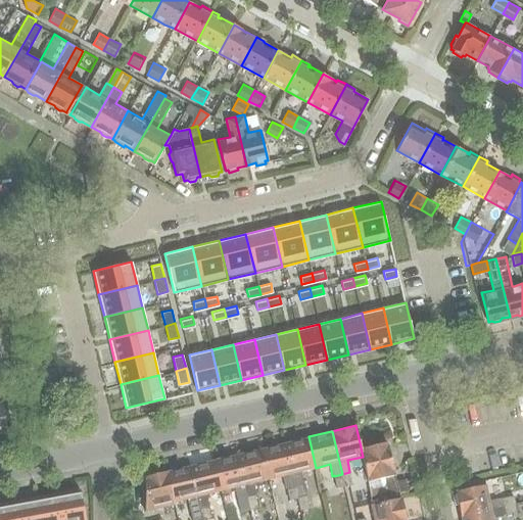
[(308,436),(284,442),(295,485),(302,483),(300,471),(316,468),(308,436)]
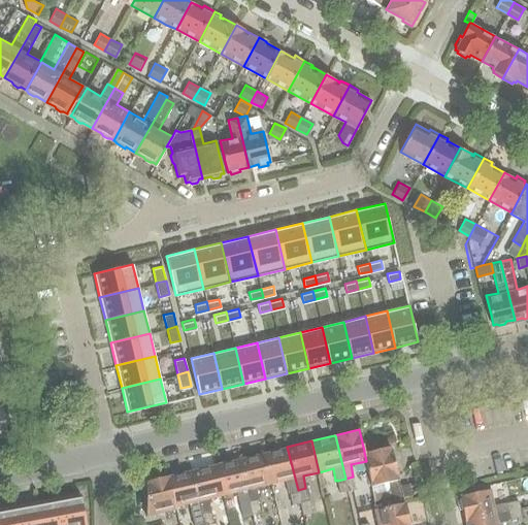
[(391,445),(364,452),(366,461),(371,486),(398,479),(399,479),(391,445)]
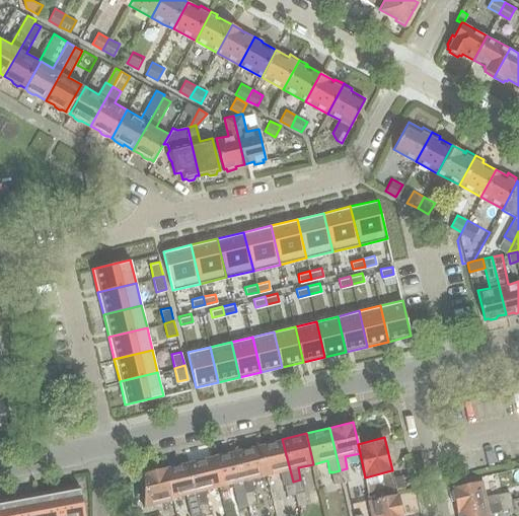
[(282,439),(258,445),(266,475),(280,472),(283,485),(284,484),(293,482),(282,439)]
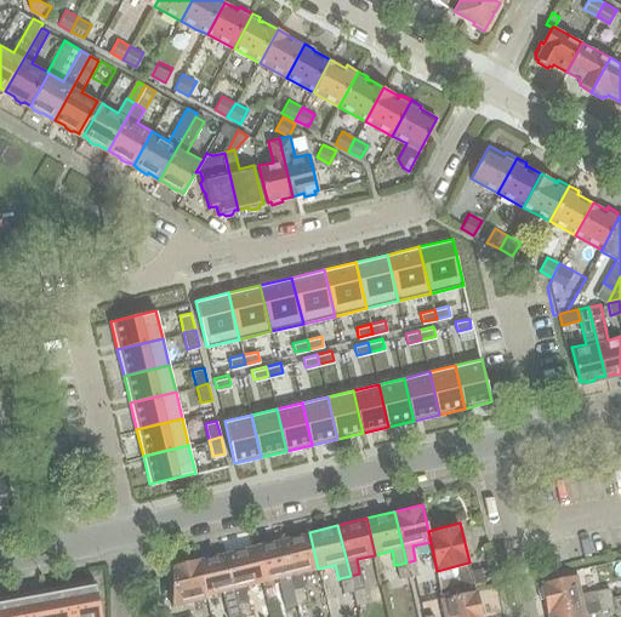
[(309,532),(281,538),(294,589),(303,587),(302,586),(305,586),(302,572),(318,569),(309,532)]
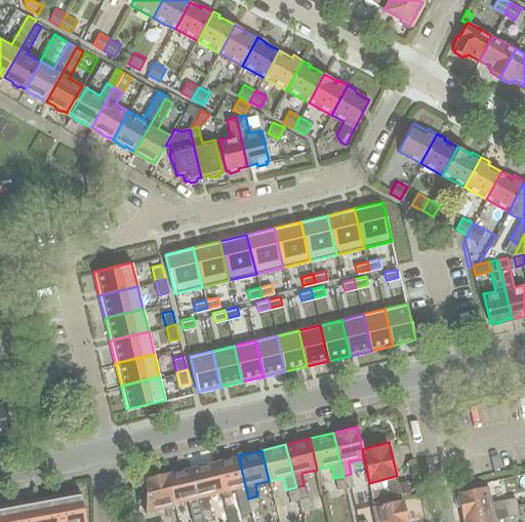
[(238,455),(214,462),(221,492),(236,488),(238,499),(239,499),(240,500),(248,498),(238,455)]
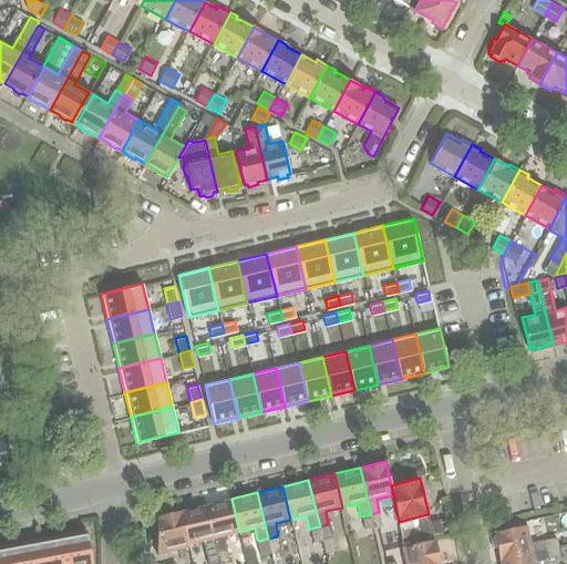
[(232,499),(206,504),(217,551),(225,549),(226,549),(224,535),(239,532),(232,499)]
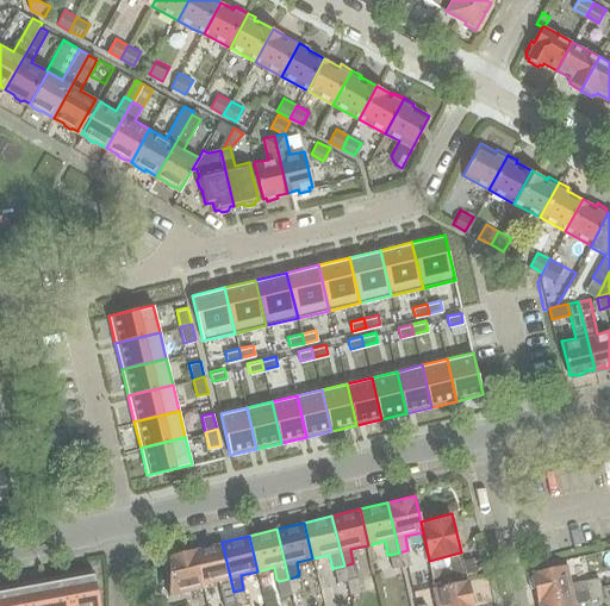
[(194,548),(193,549),(203,585),(218,581),(222,594),(223,593),(223,594),(234,592),(222,542),(194,549),(194,548)]
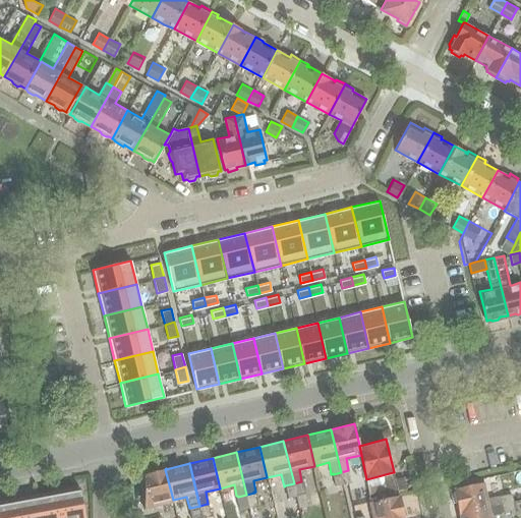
[(147,473),(143,473),(143,485),(145,508),(154,506),(173,502),(173,500),(165,469),(155,471),(147,473)]
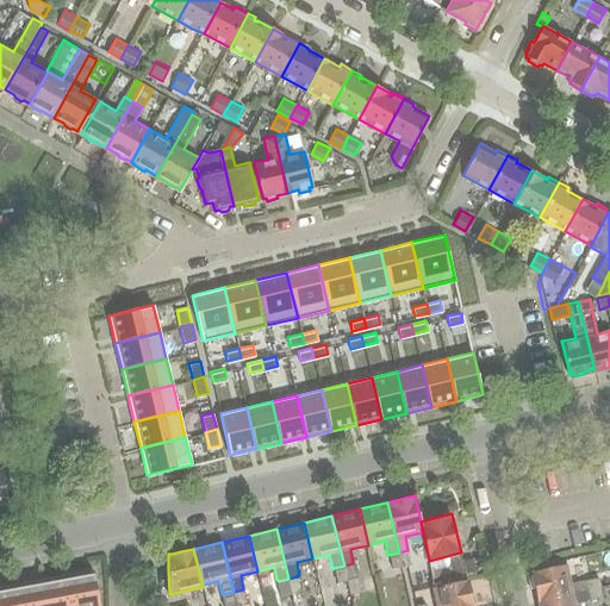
[(408,550),(399,553),(402,567),(405,567),(411,564),(408,550)]
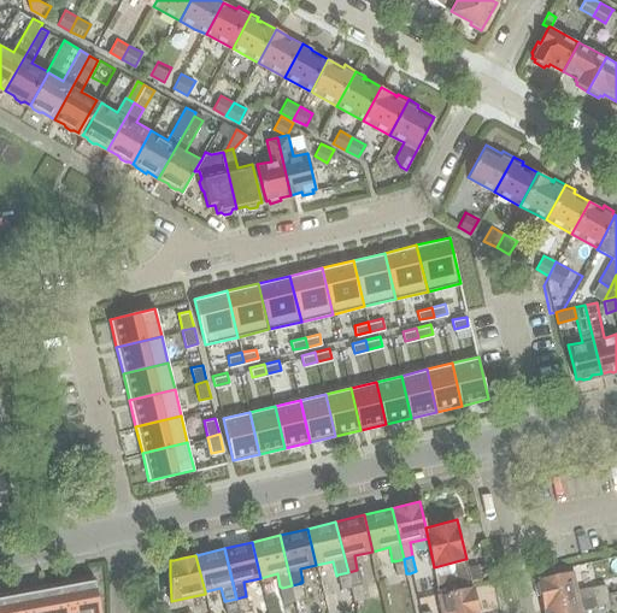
[(404,559),(394,561),(398,576),(406,573),(404,559)]
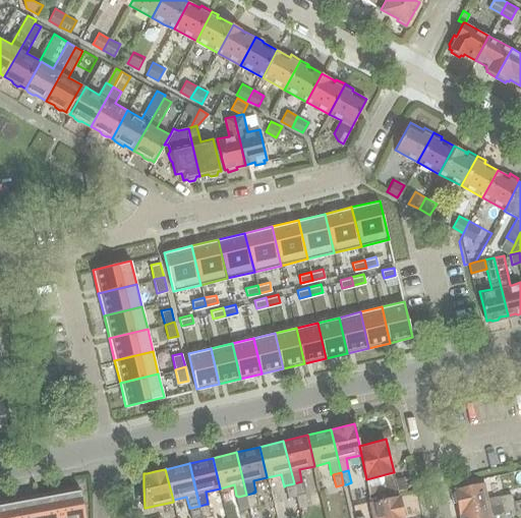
[(365,479),(369,502),(398,495),(397,490),(395,477),(393,472),(366,479),(365,479)]
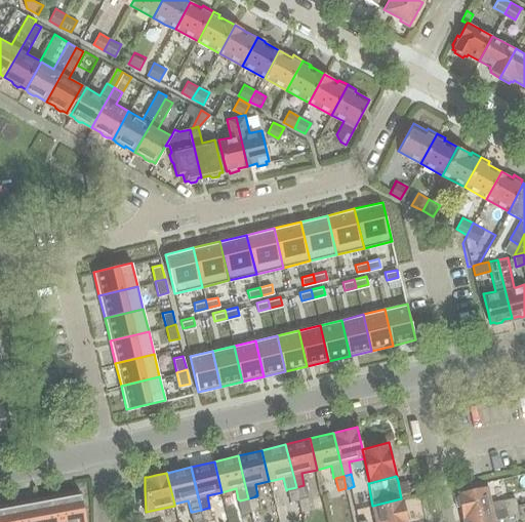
[(406,479),(398,481),(400,493),(409,491),(406,479)]
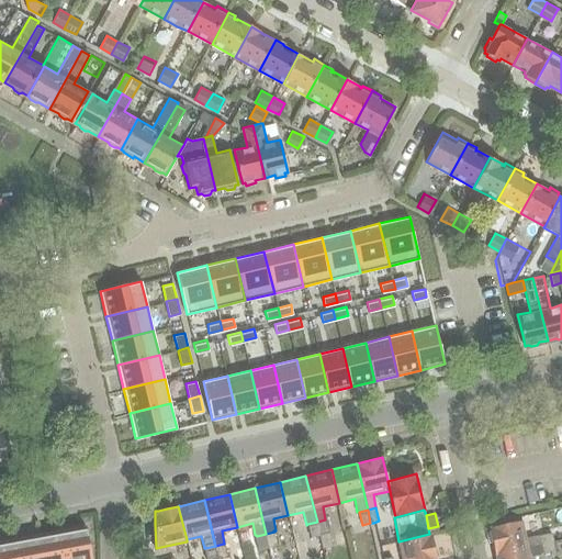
[(325,520),(317,522),(319,535),(328,533),(325,520)]
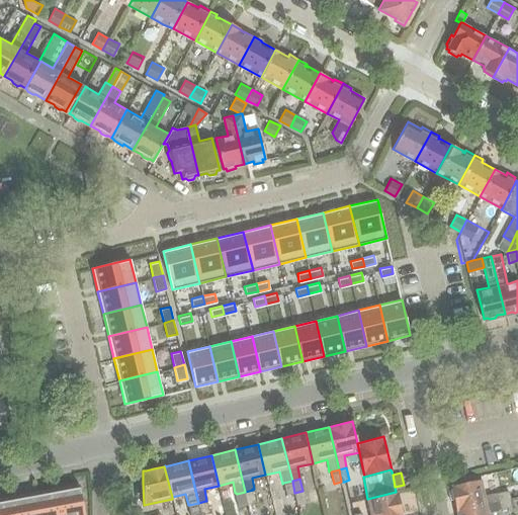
[(460,483),(450,486),(456,510),(456,509),(499,501),(497,492),(485,495),(482,479),(460,483)]
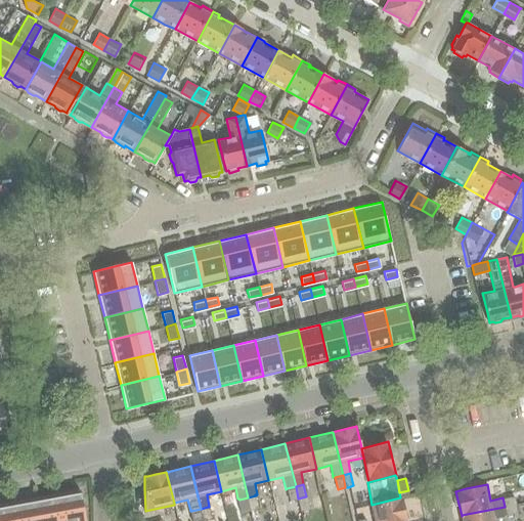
[(296,486),(287,488),(290,501),(298,498),(296,486)]
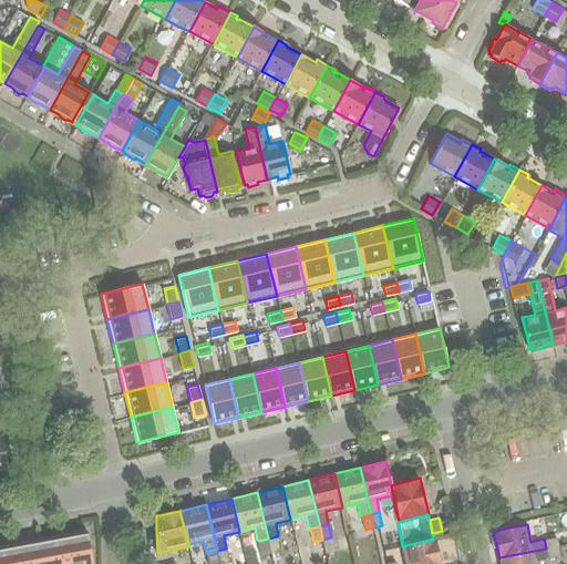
[(91,563),(85,530),(61,534),(65,563),(91,563)]
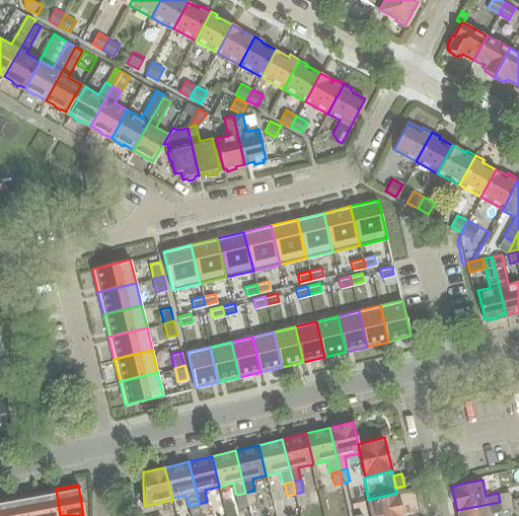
[(60,515),(56,489),(34,493),(38,515),(60,515)]
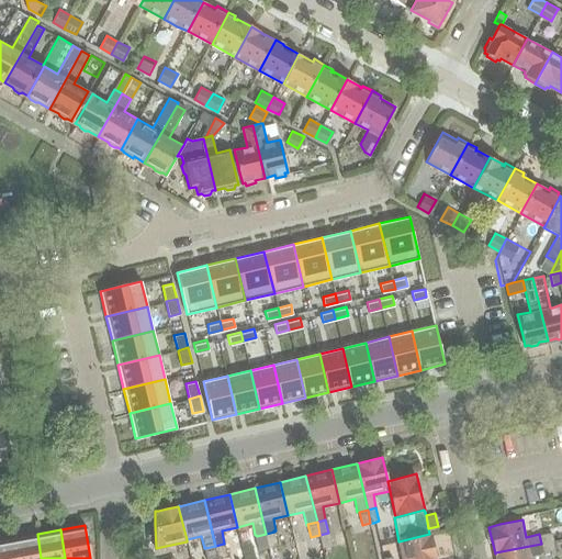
[(274,532),(266,534),(269,547),(277,546),(274,532)]
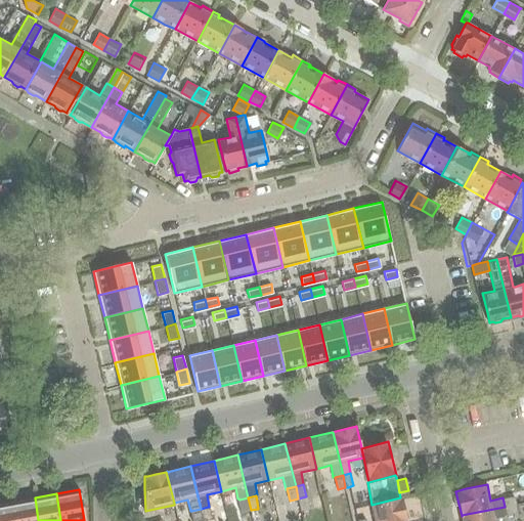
[(515,495),(503,497),(505,507),(517,504),(515,495)]
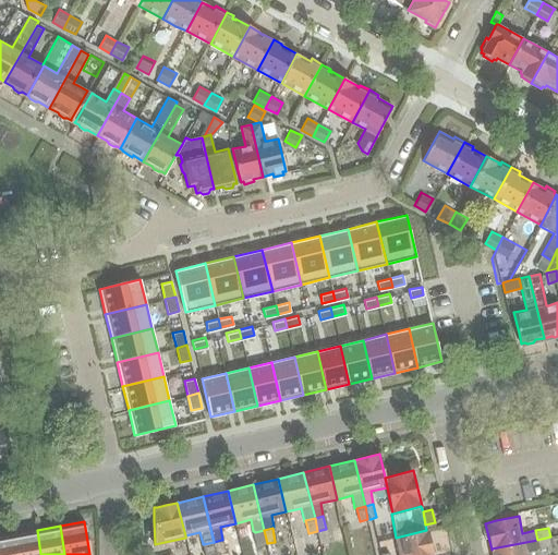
[(326,529),(317,531),(320,543),(329,541),(326,529)]
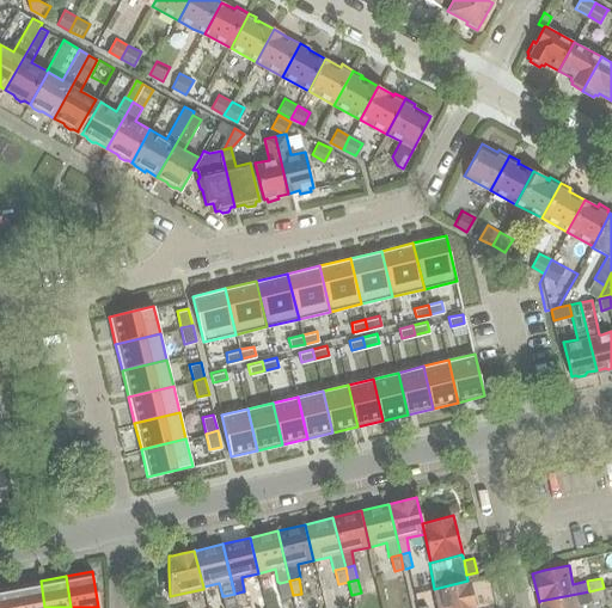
[(44,607),(41,581),(14,585),(18,607),(44,607)]
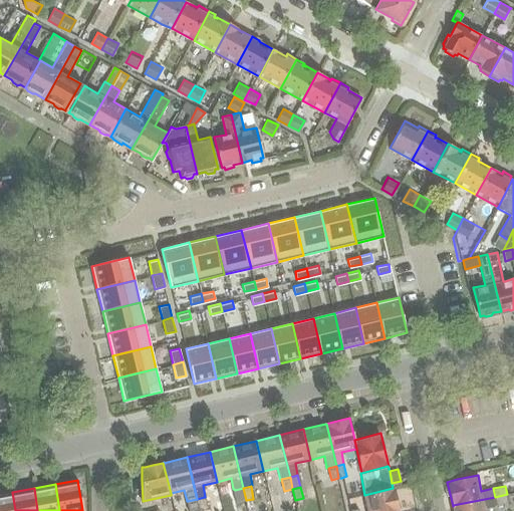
[(243,488),(235,490),(237,502),(246,500),(243,488)]
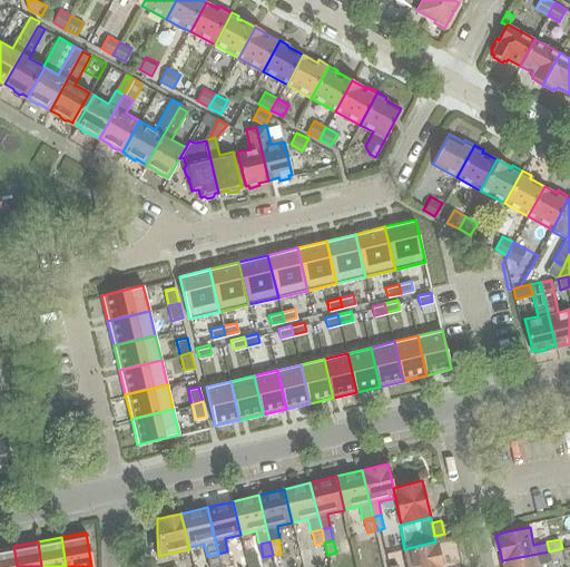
[(442,566),(438,541),(435,541),(404,549),(408,566),(442,566)]
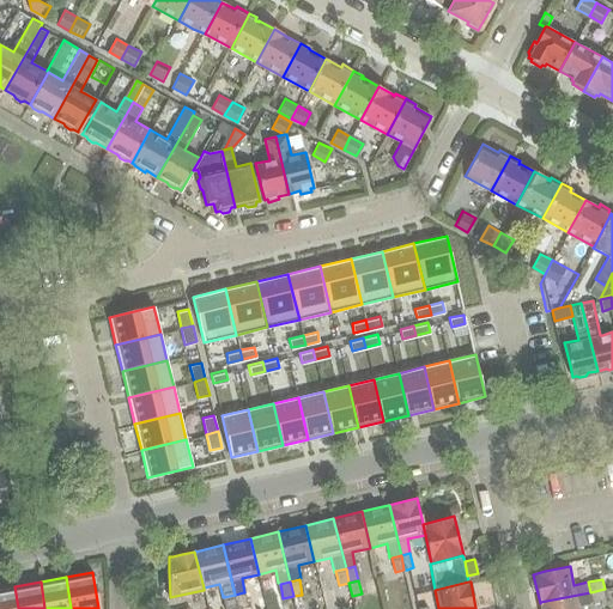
[(18,608),(14,586),(0,589),(0,608),(18,608)]
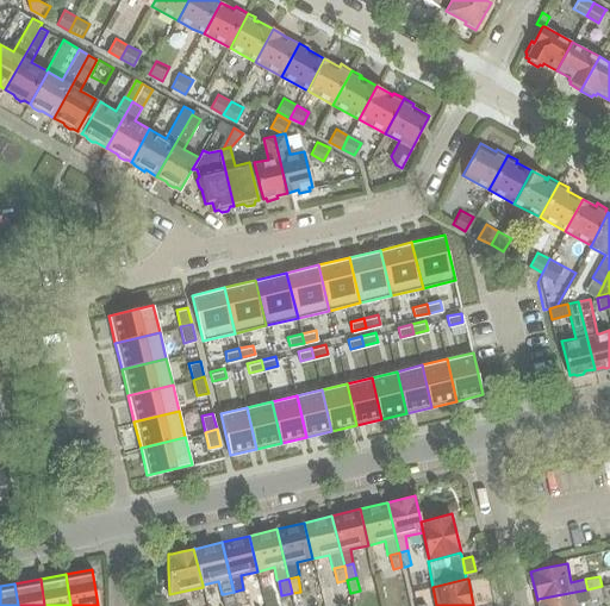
[(602,586),(587,589),(589,598),(603,595),(602,586)]
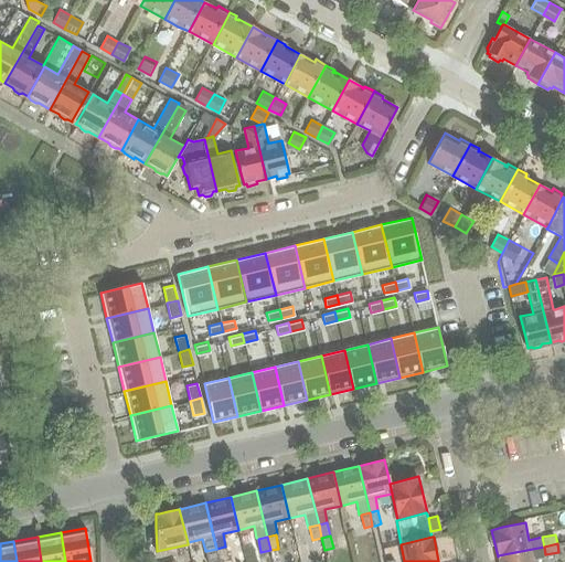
[(224,547),(216,549),(219,561),(227,560),(224,547)]
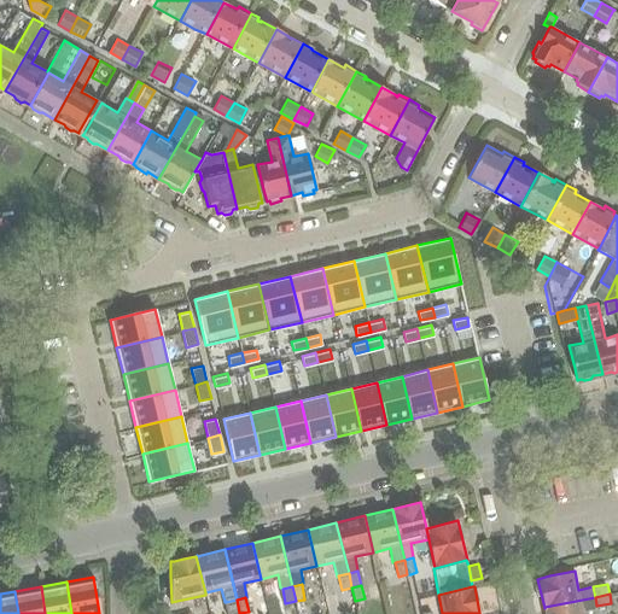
[(595,597),(544,607),(544,608),(546,613),(583,613),(583,609),(596,606),(595,597)]
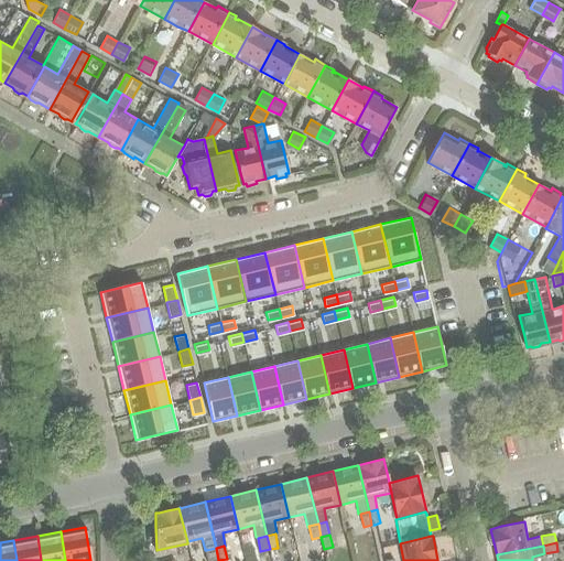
[(216,548),(206,550),(208,560),(217,560),(218,560),(216,548)]
